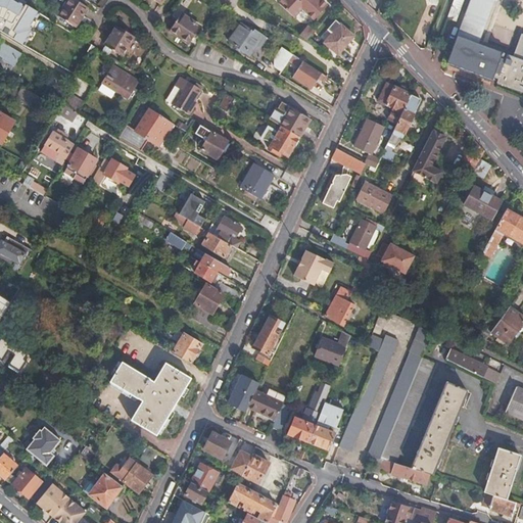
[(27,3),(15,0),(0,0),(0,31),(22,44),(42,13),(27,3)]
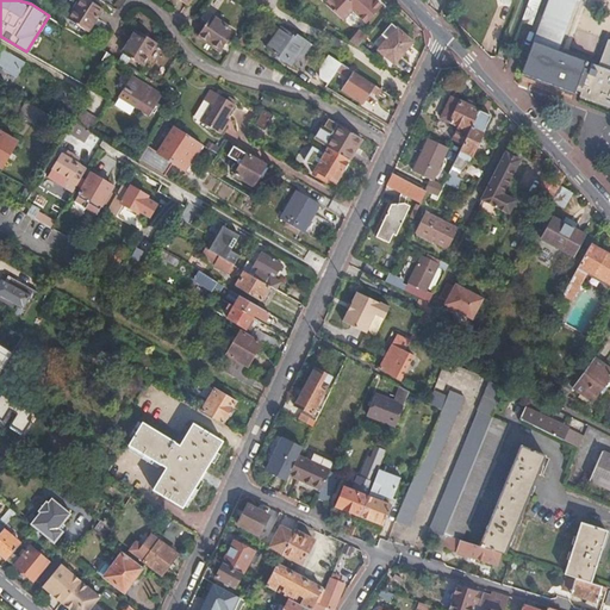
[(87,0),(74,23),(93,36),(107,13),(87,0)]
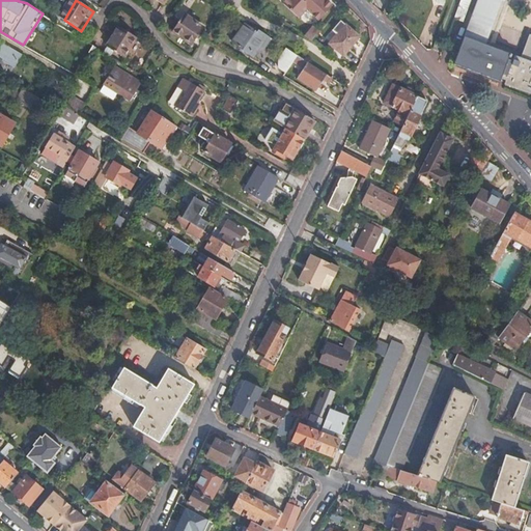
[(285,0),(283,2),(300,18),(307,9),(319,20),(333,5),(328,0),(285,0)]
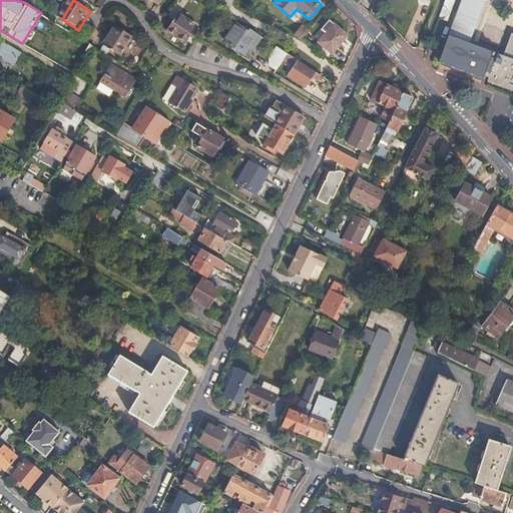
[(498,80),(512,35),(512,34),(510,33),(501,56),(496,54),(494,58),(492,56),(493,53),(467,43),(483,0),(460,0),(441,53),(452,58),(448,66),(482,79),(483,76),(487,78),(486,82),(496,86),(498,80)]
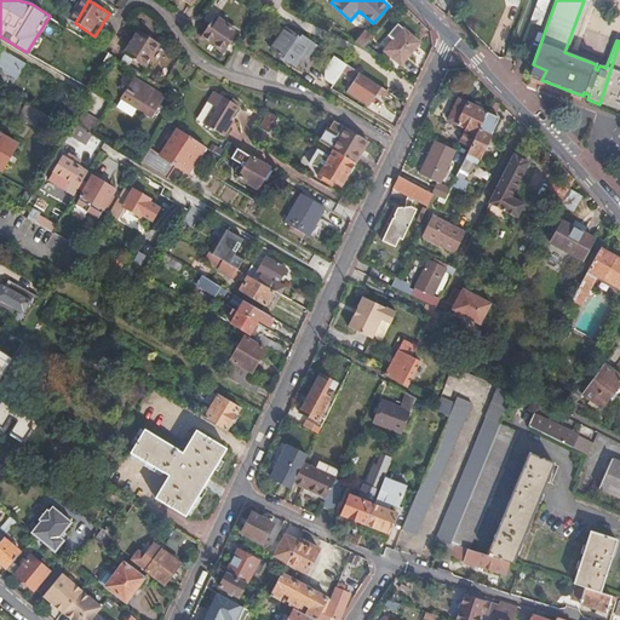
[(217,17),(204,36),(224,51),(237,32),(217,17)]
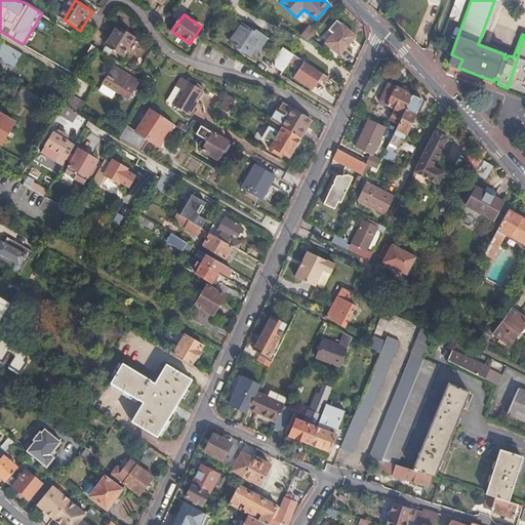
[(332,32),(319,48),(333,58),(354,35),(340,23),(335,18),(328,29),(332,32)]
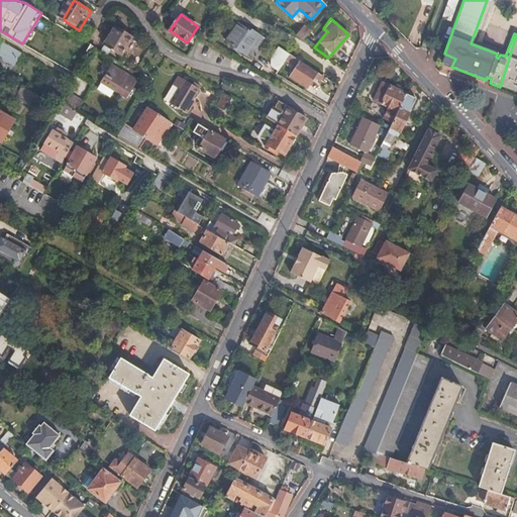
[(249,30),(237,22),(225,40),(246,55),(260,34),(251,28),(249,30)]
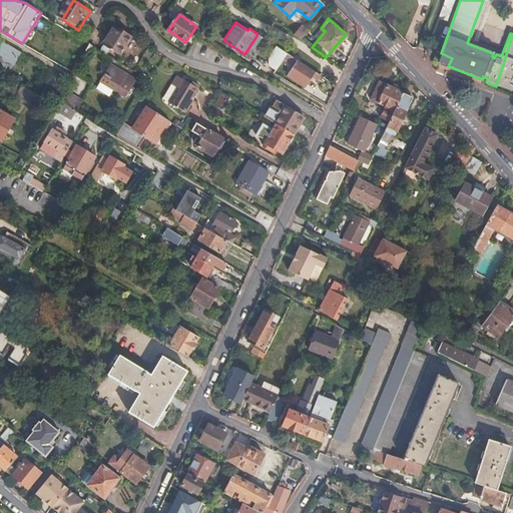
[(295,34),(301,39),(308,31),(302,26),(295,34)]
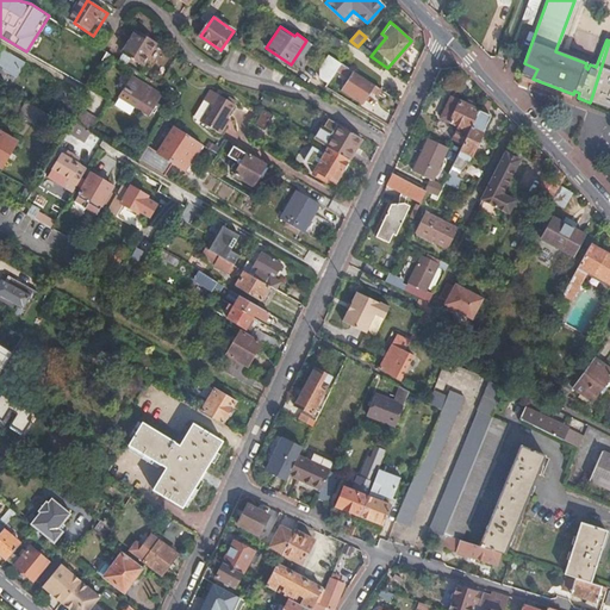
[(136,32),(122,55),(142,67),(155,44),(136,32)]
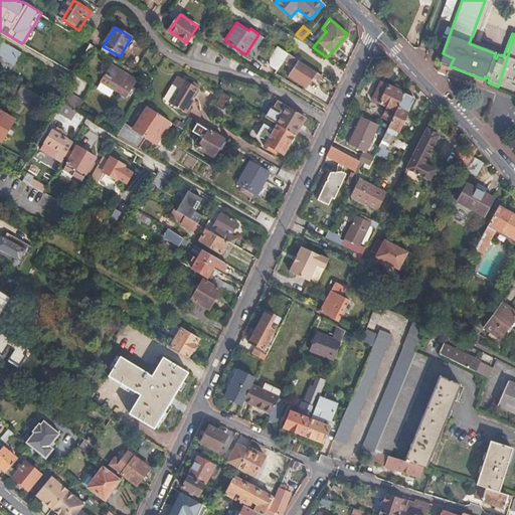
[(514,35),(500,80),(498,87),(514,92),(514,35)]
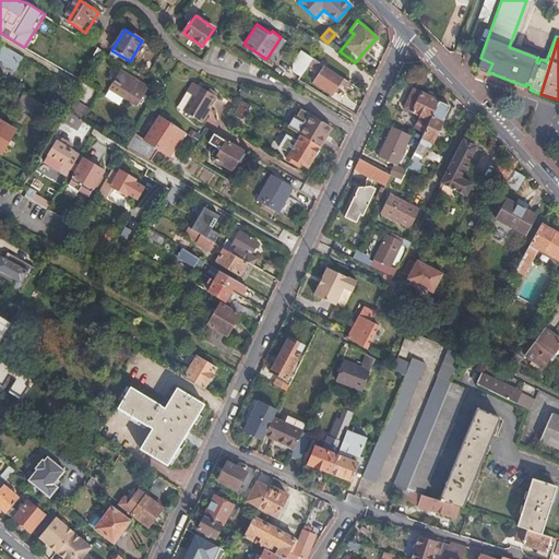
[(98,59),(103,52),(97,49),(94,56),(98,59)]
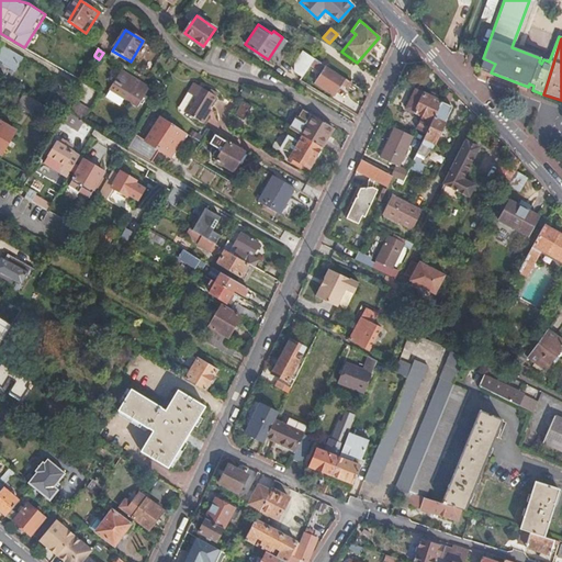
[(292,67),(303,75),(314,58),(304,52),(292,67)]
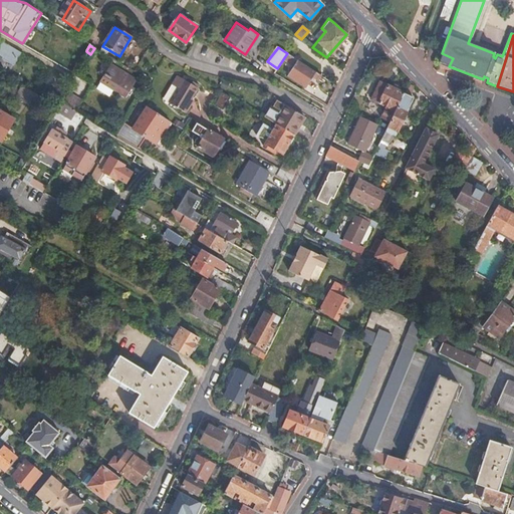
[(439,62),(449,66),(453,58),(442,53),(439,62)]
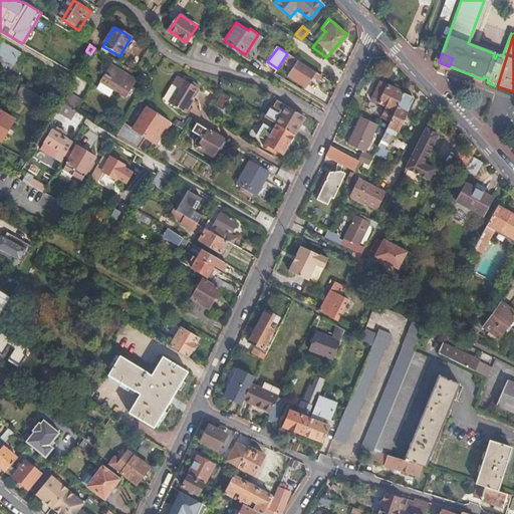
[(304,64),(313,70),(318,63),(309,57),(304,64)]
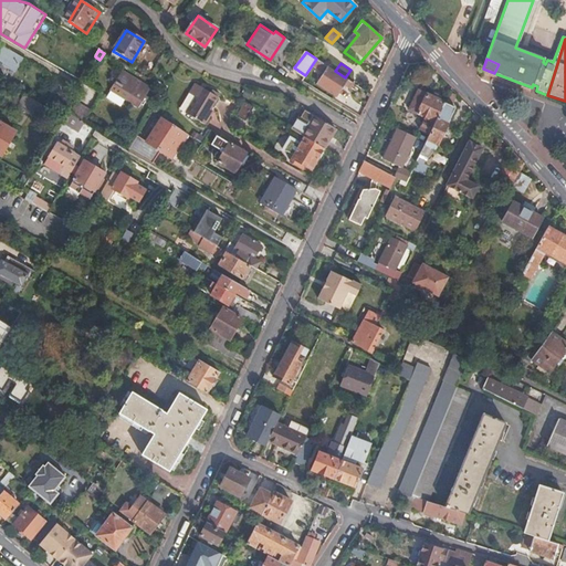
[(335,95),(346,79),(345,77),(335,71),(328,66),(316,84),(335,95)]
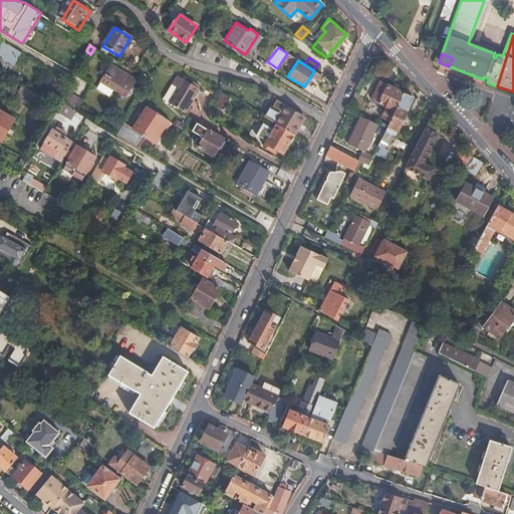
[(109,64),(98,82),(124,98),(136,81),(109,64)]
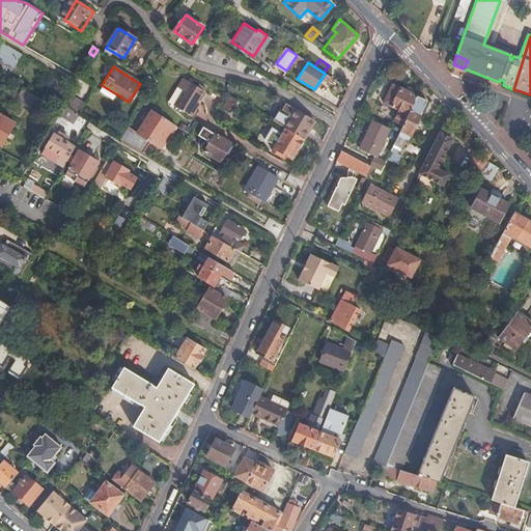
[(178,87),(185,90),(190,81),(184,78),(178,87)]
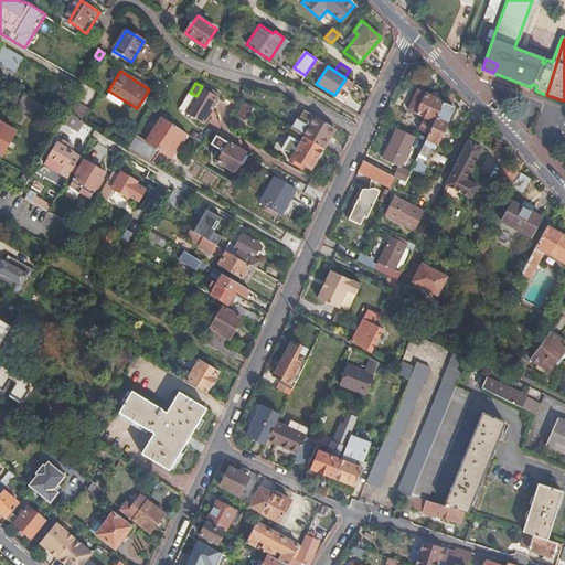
[(182,110),(187,113),(202,121),(204,124),(210,115),(206,113),(219,94),(212,89),(211,92),(202,86),(196,96),(190,93),(181,107),(182,110)]
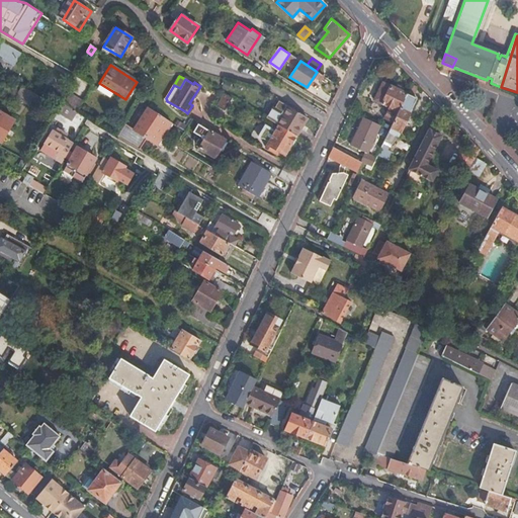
[(394,121),(407,94),(402,92),(404,89),(399,87),(397,90),(382,83),(373,100),(389,108),(383,120),(392,124),(394,121)]
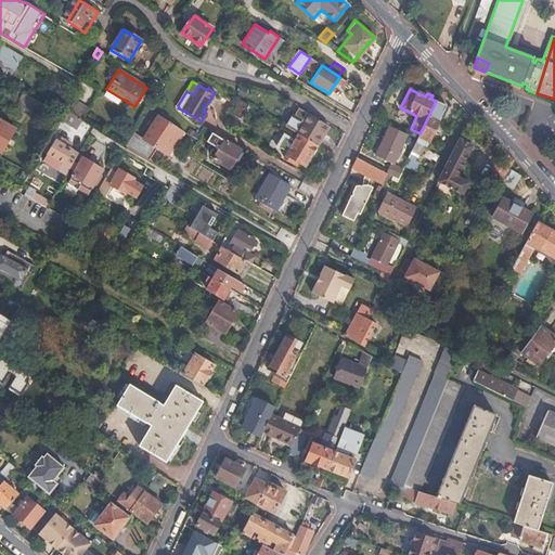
[(41,119),(48,108),(23,93),(17,102),(16,104),(41,119)]
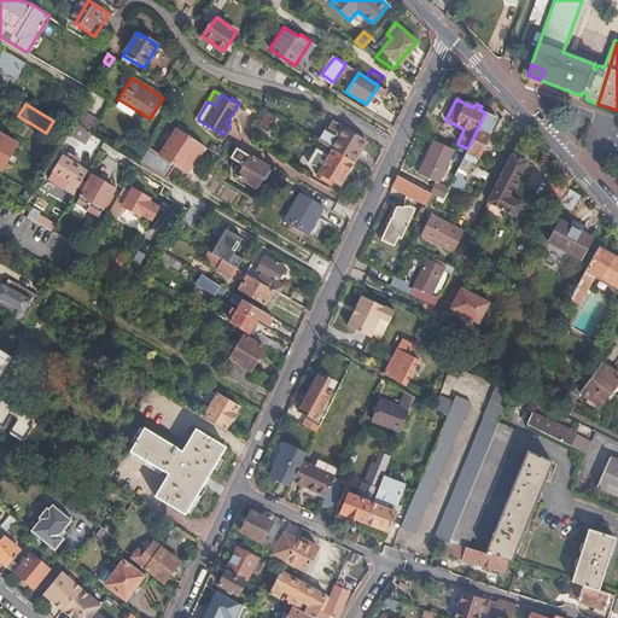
[(267,110),(257,124),(266,129),(274,115),(267,110)]
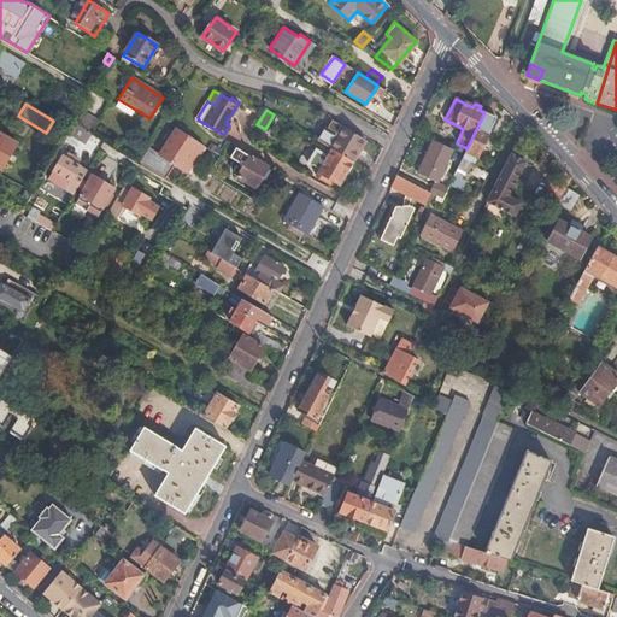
[(98,122),(83,112),(75,124),(90,134),(98,122)]
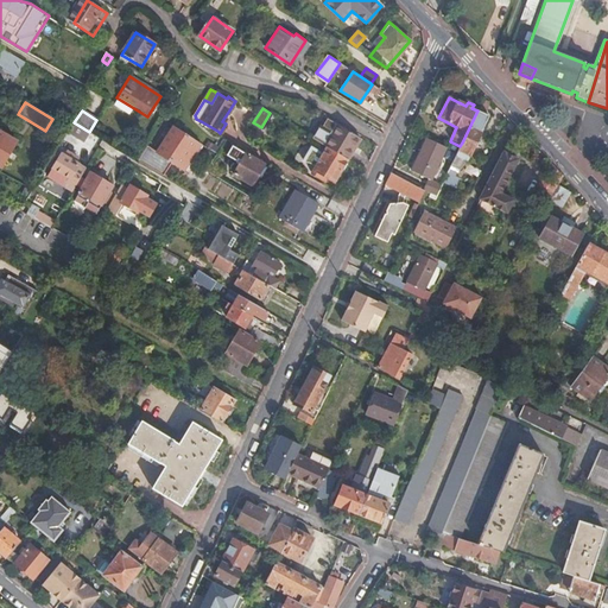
[(488,116),(477,111),(462,143),(460,146),(456,153),(455,157),(467,162),(488,116)]
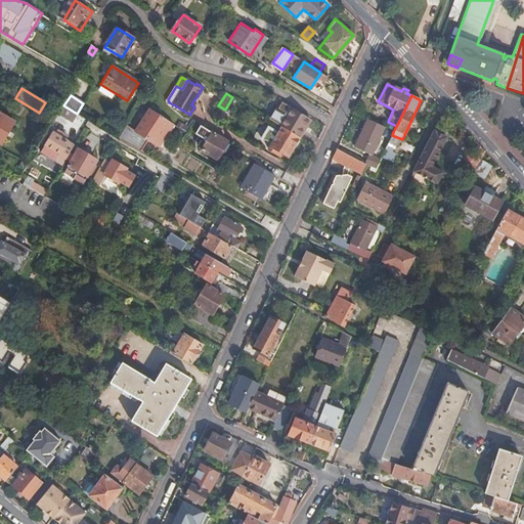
[(281,127),(299,137),(309,118),(291,107),(281,101),(277,107),(275,106),(268,119),(280,126),(281,127)]
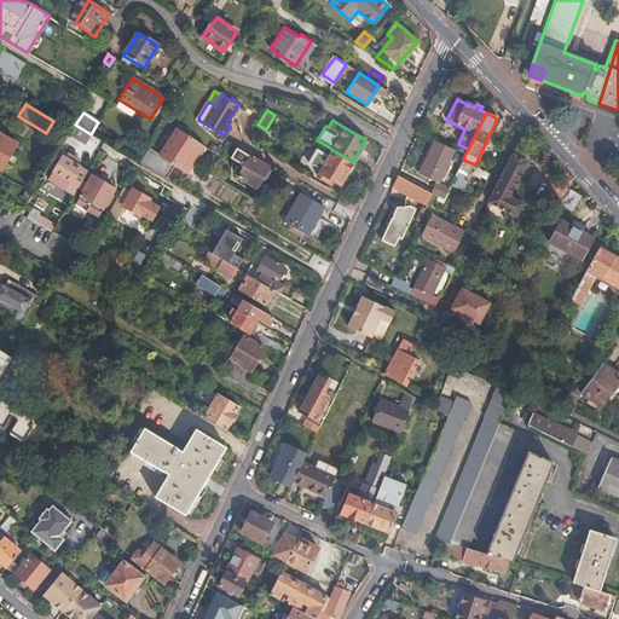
[(91,134),(75,125),(71,131),(70,134),(85,143),(91,134)]
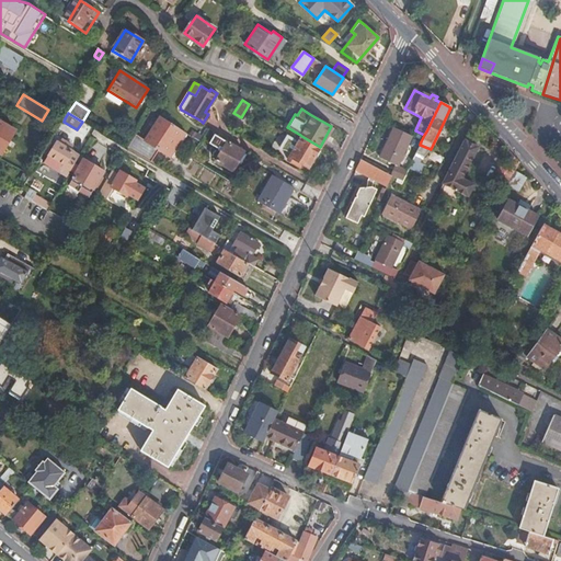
[(173,148),(184,132),(159,116),(148,133),(173,148)]
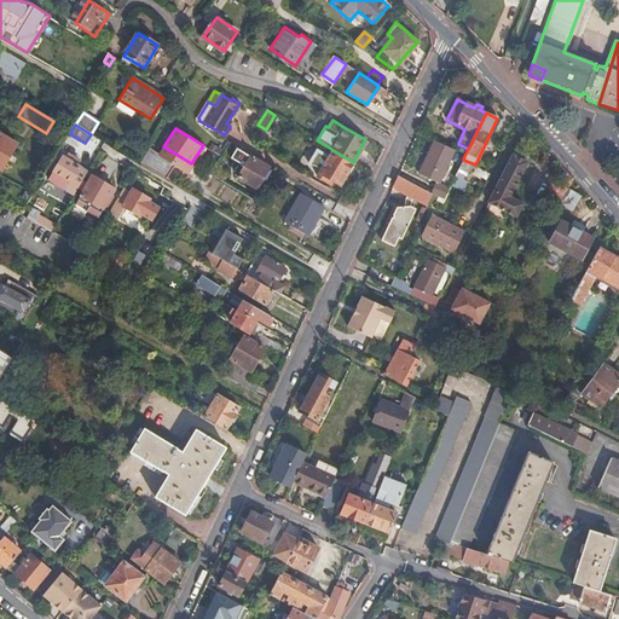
[(0,134),(0,169),(1,171),(17,145),(0,134)]
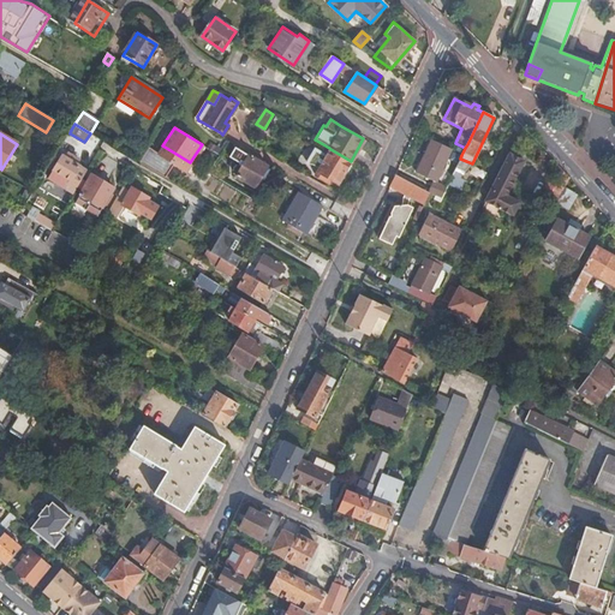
[(452,149),(433,139),(416,173),(435,183),(452,149)]
